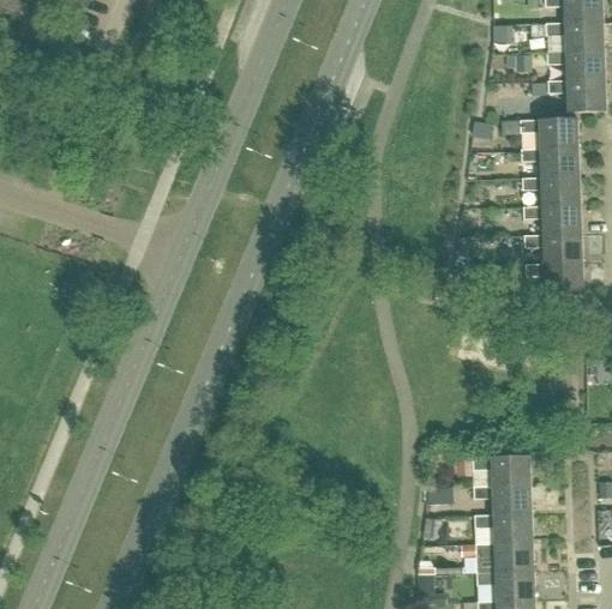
[(564,23),(603,22),(601,0),(543,0),(544,6),(563,5),(564,22),(564,23)]
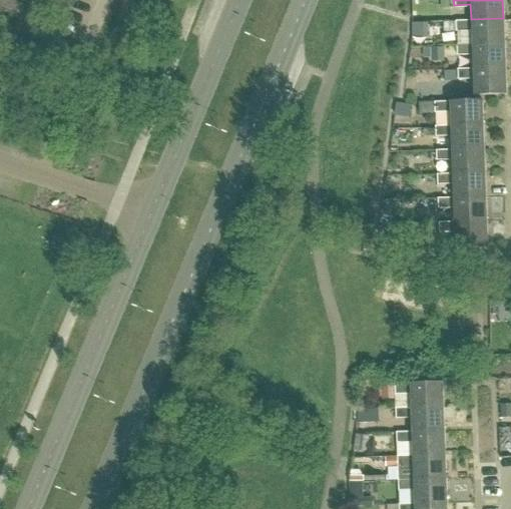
[(472,43),(504,42),(503,18),(471,19),(471,18),(455,18),(455,29),(471,28),(472,42),(472,43)]
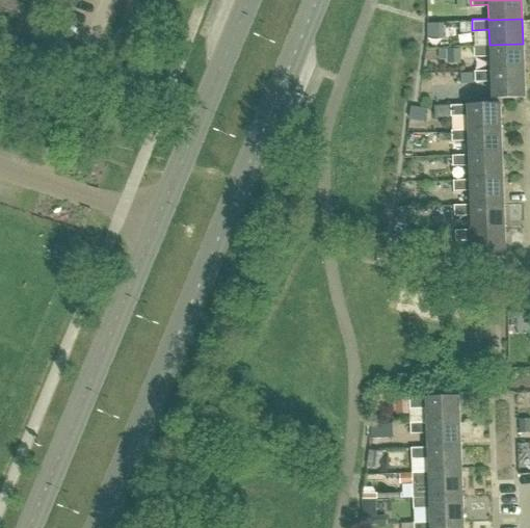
[(427,23),(427,35),(438,34),(438,22),(427,23)]
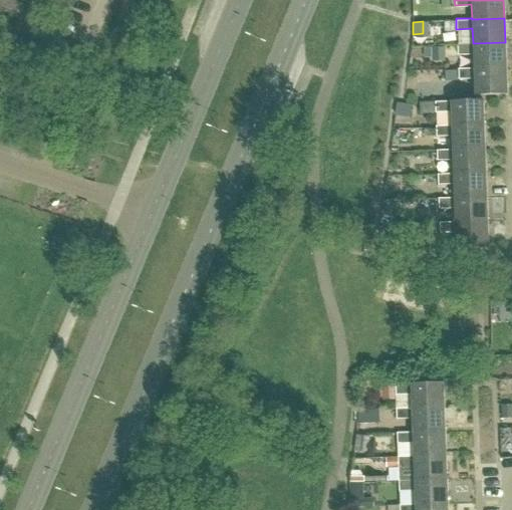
[(473,67),(506,66),(505,42),(473,43),(473,42),(456,42),(457,53),(473,53),(473,66),(473,67)]
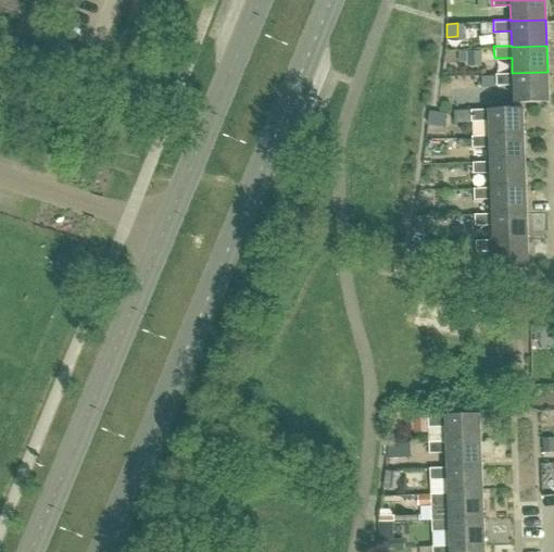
[(548,99),(548,72),(512,73),(512,72),(494,72),(495,84),(513,84),(513,100),(548,99)]
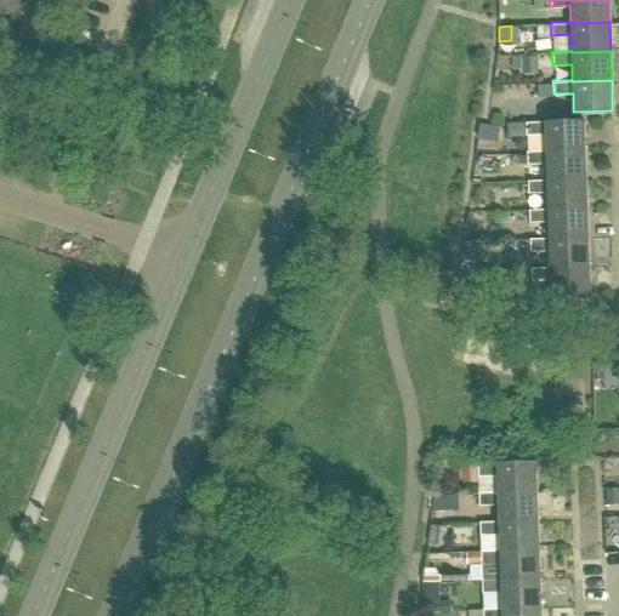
[(545,132),(545,149),(545,150),(584,149),(584,119),(546,120),(546,119),(524,120),(526,133),(545,132)]
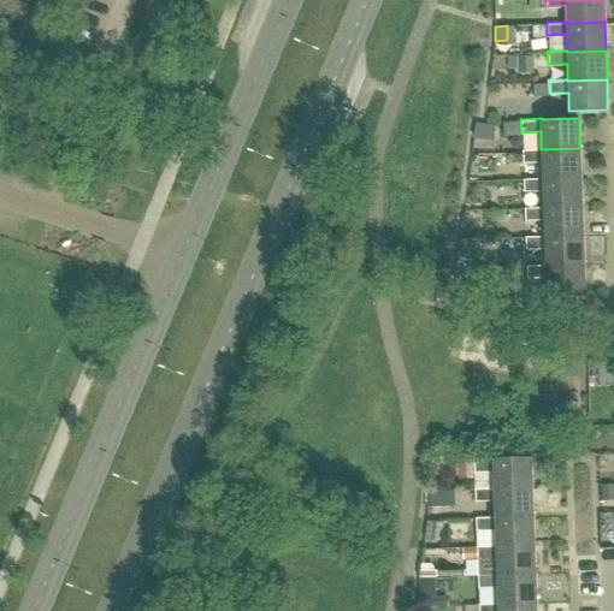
[(494,141),(476,141),(476,156),(494,156),(494,141)]
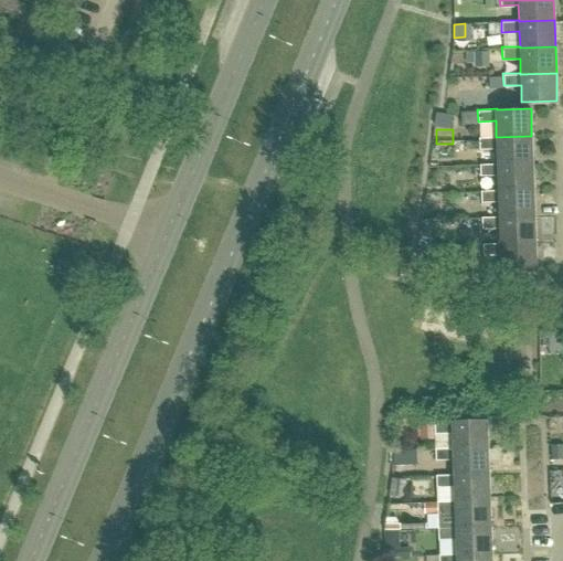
[(497,162),(497,163),(532,162),(531,136),(496,137),(496,136),(478,137),(478,148),(497,147),(497,162)]
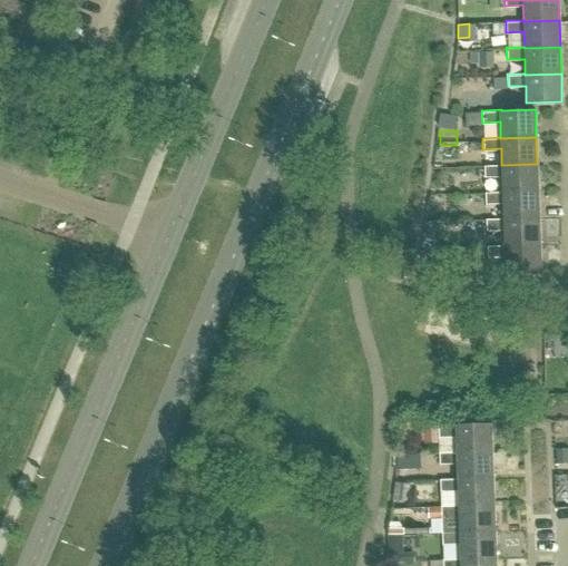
[(502,192),(538,191),(537,164),(501,165),(501,164),(483,165),(483,175),(502,174),(502,191),(502,192)]
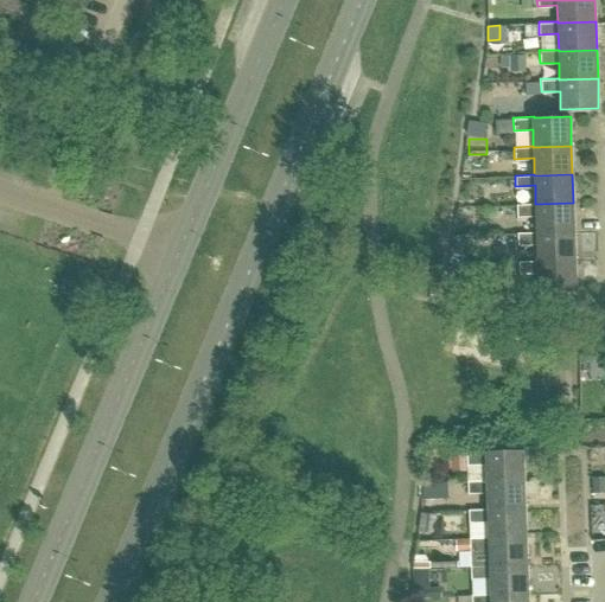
[(573,203),(535,204),(535,203),(516,204),(516,216),(535,215),(536,231),(536,232),(574,231),(573,203)]
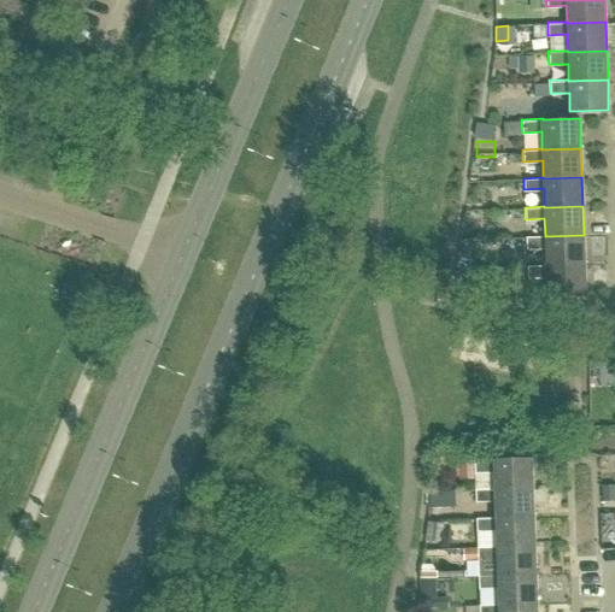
[(585,264),(584,247),(584,235),(545,236),(545,235),(526,235),(526,247),(545,247),(546,264),(546,265),(585,264)]
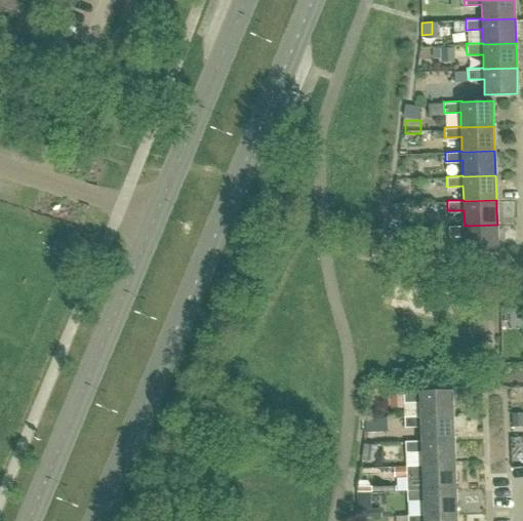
[(498,250),(497,225),(465,226),(465,225),(447,225),(448,236),(465,235),(466,251),(498,250)]
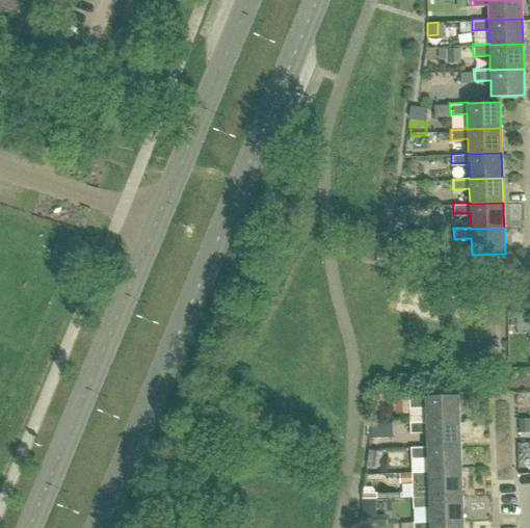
[(514,369),(529,368),(529,357),(514,359),(514,369)]
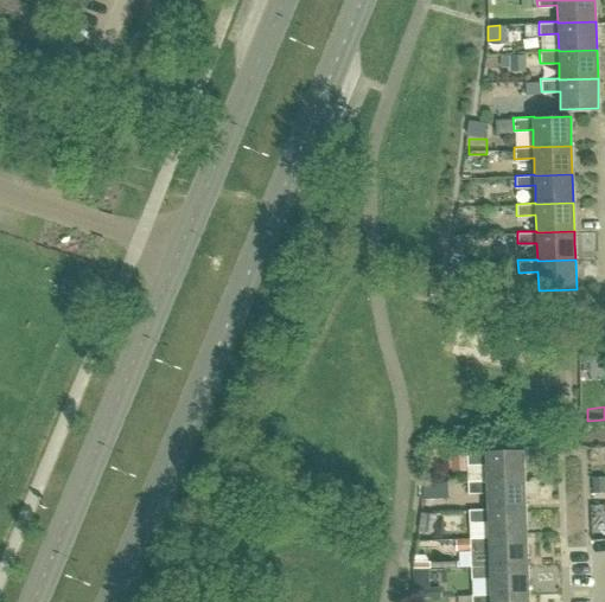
[(485,479),(485,480),(524,479),(523,449),(484,450),(485,449),(465,450),(466,463),(485,462),(485,479)]
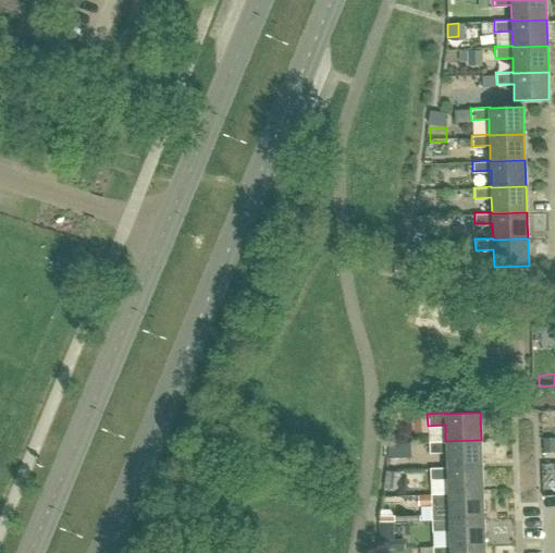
[(481,466),(481,440),(445,441),(445,440),(428,440),(428,452),(446,451),(446,466),(446,467),(481,466)]
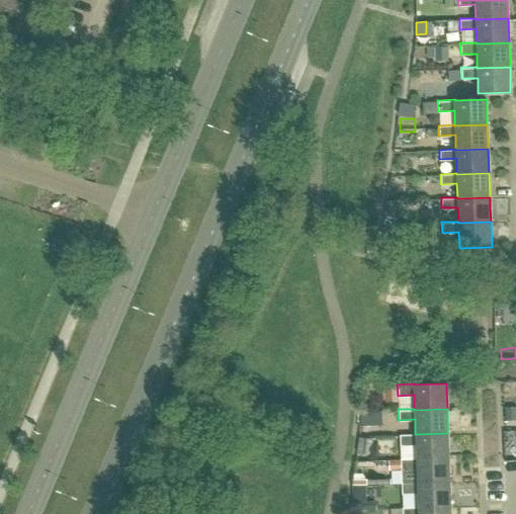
[(448,427),(449,438),(465,437),(464,426),(448,427)]
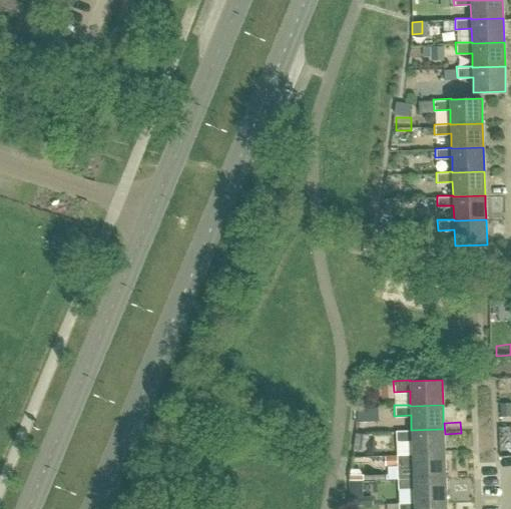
[(444,453),(443,429),(411,430),(411,429),(395,429),(395,439),(411,439),(412,453),(412,454),(444,453)]
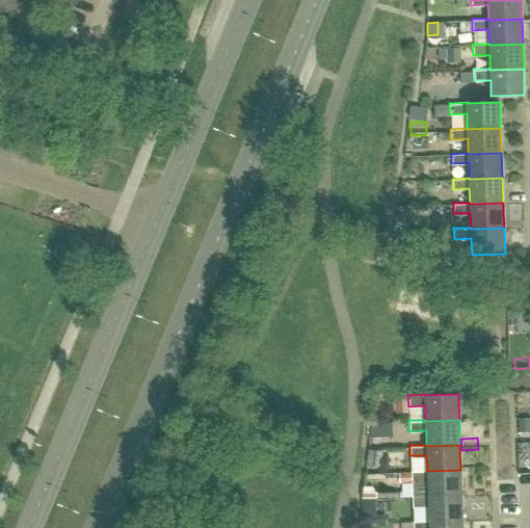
[(461,495),(460,470),(427,471),(427,470),(409,470),(411,480),(427,480),(428,495),(428,496),(461,495)]
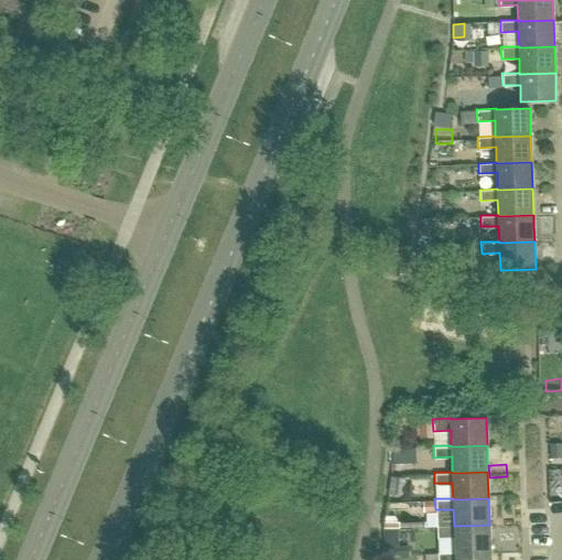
[(414,510),(385,512),(385,530),(415,529),(414,510)]
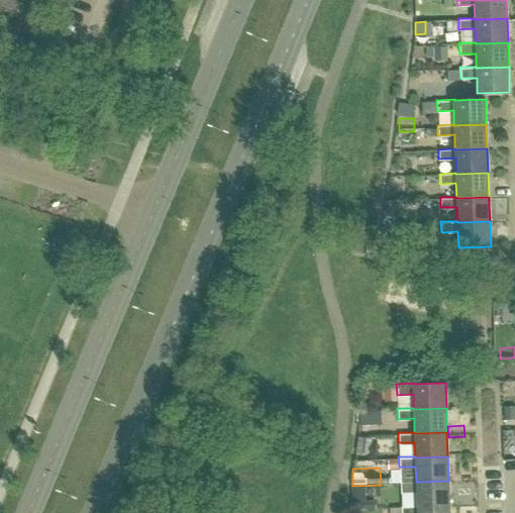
[(417,506),(449,505),(448,481),(416,482),(416,481),(399,481),(400,492),(416,491),(417,505),(417,506)]
